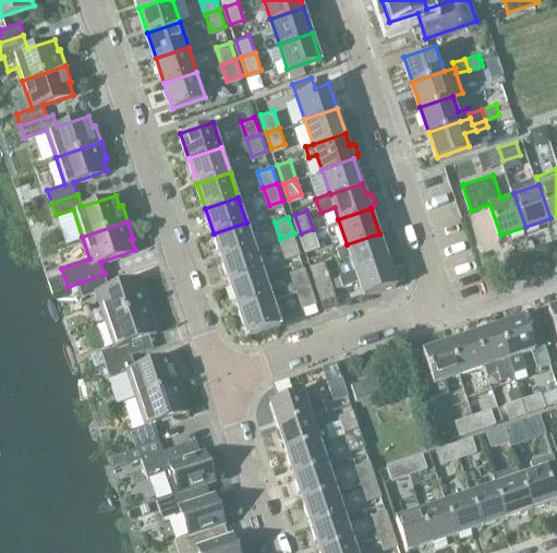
[(246,223),(214,233),(221,259),(255,248),(246,223)]
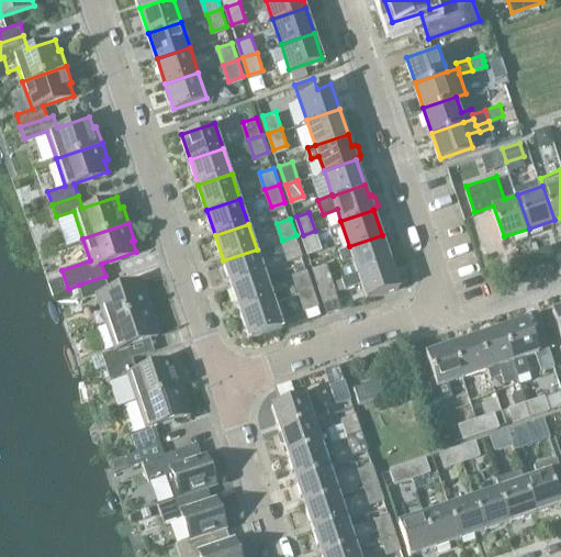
[(303,235),(307,251),(321,246),(315,231),(303,235)]
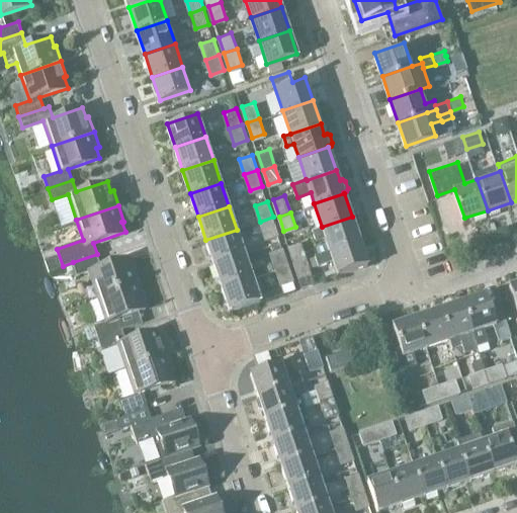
[(273,217),(260,222),(265,237),(278,233),(273,217)]
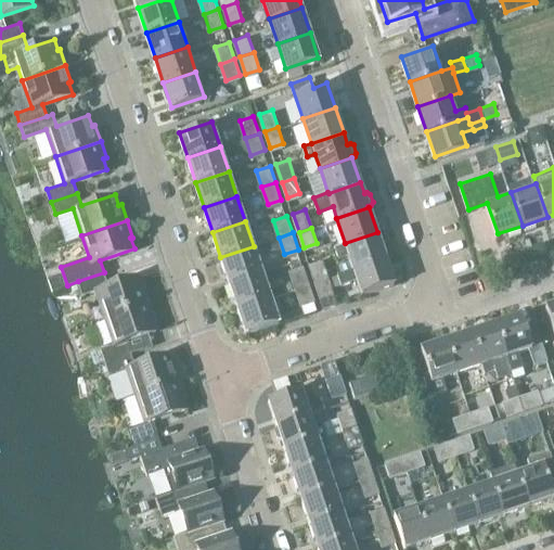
[(377,232),(345,243),(335,246),(338,257),(349,254),(352,267),(353,268),(385,257),(377,232)]
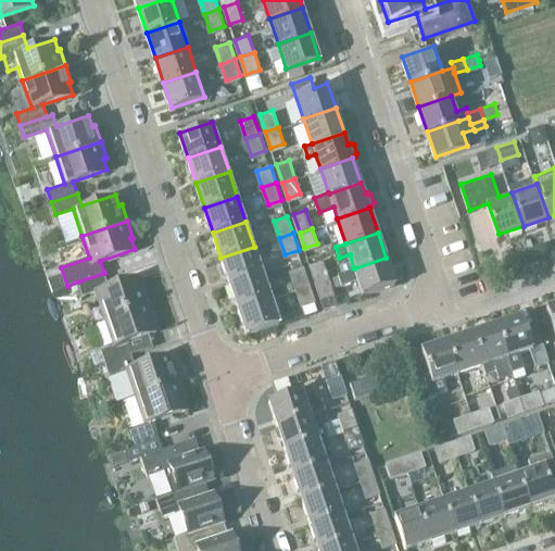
[(254,247),(221,258),(229,283),(262,272),(254,247)]
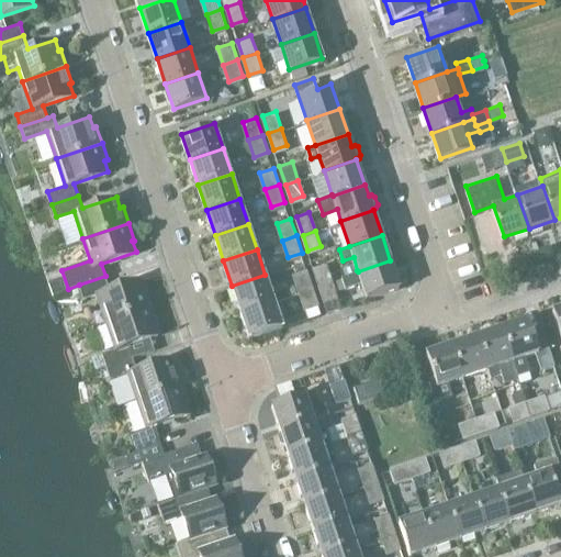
[(346,286),(361,280),(367,297),(399,286),(390,260),(358,271),(357,270),(343,275),(346,286)]
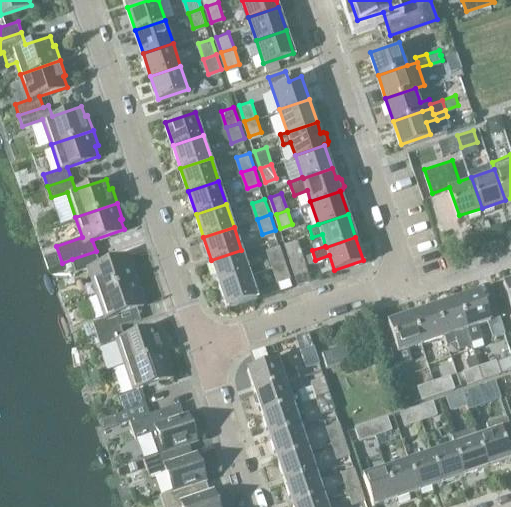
[(291,258),(302,255),(296,238),(285,242),(291,258)]
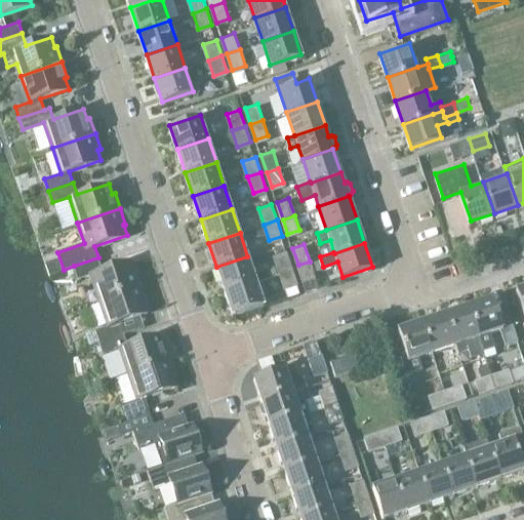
[(279,271),(292,267),(286,250),(274,254),(279,271)]
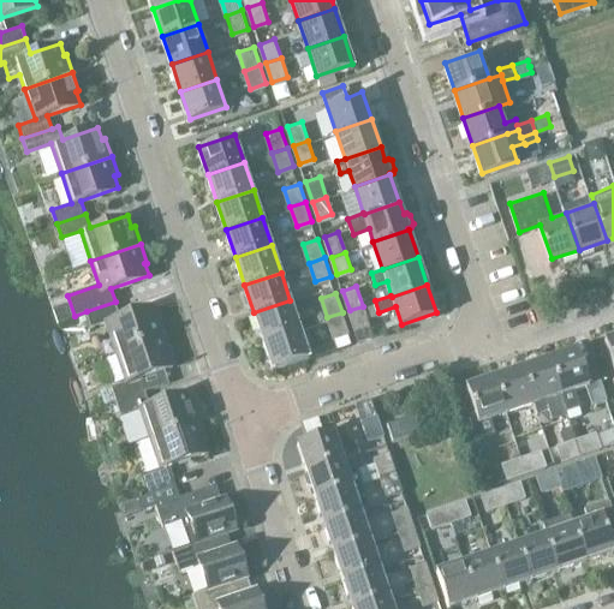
[(290,300),(254,312),(263,340),(299,328),(290,300)]
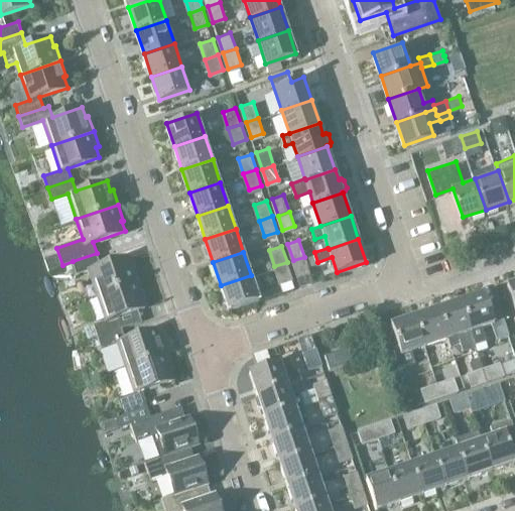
[(97,253),(73,261),(77,272),(89,268),(98,293),(139,279),(134,264),(131,265),(128,255),(101,264),(97,253)]
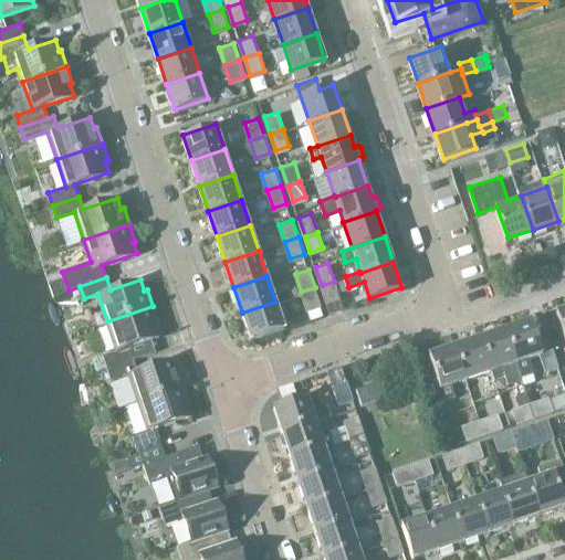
[(334,282),(322,285),(331,312),(343,307),(334,282)]
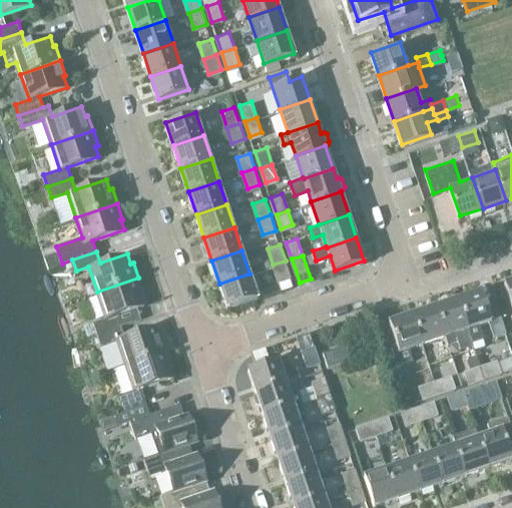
[(286,261),(273,265),(278,281),(291,276),(286,261)]
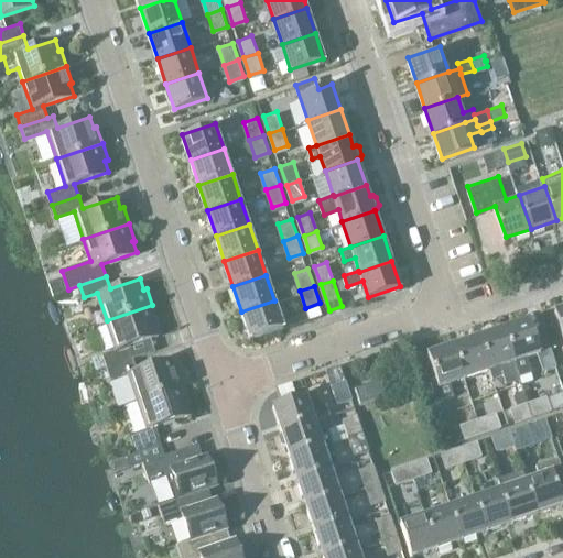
[(274,301),(241,312),(249,337),(283,326),(274,301)]
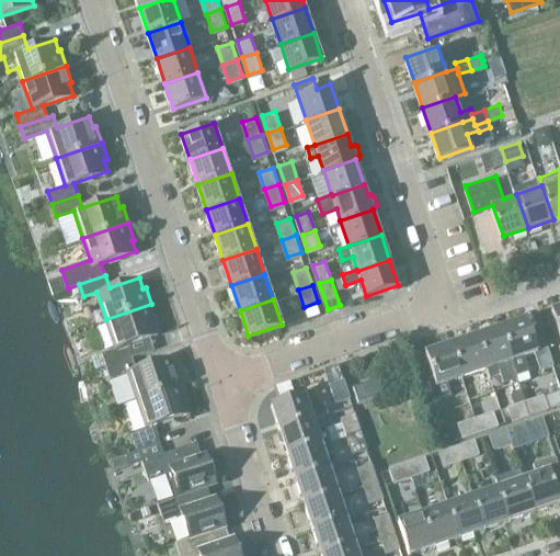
[(115,347),(102,351),(106,364),(133,355),(128,342),(158,332),(153,320),(157,319),(151,304),(106,319),(115,347)]
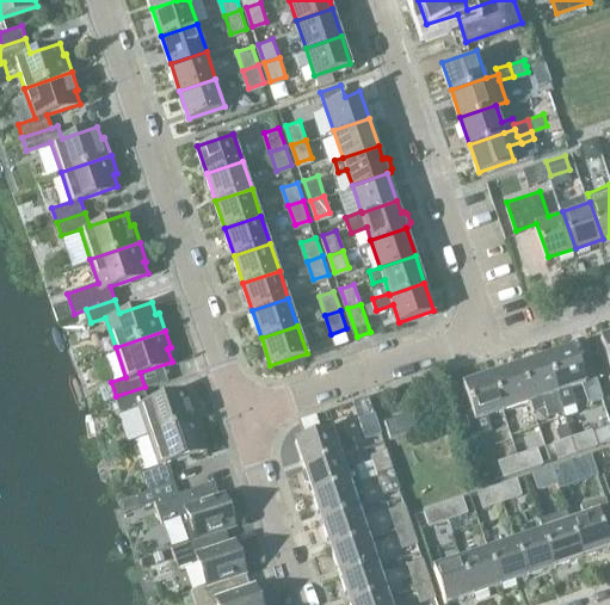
[(564,407),(577,403),(571,387),(584,382),(589,399),(602,395),(592,363),(580,366),(573,344),(546,353),(558,389),(564,407)]
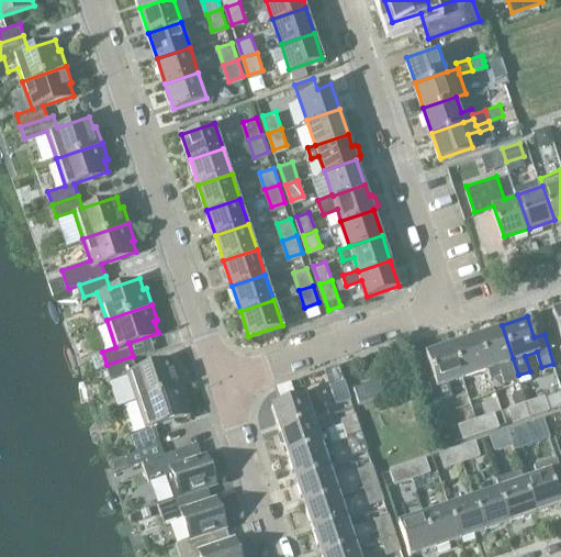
[(501,374),(497,364),(513,358),(502,325),(477,334),(487,367),(491,377),(501,374)]
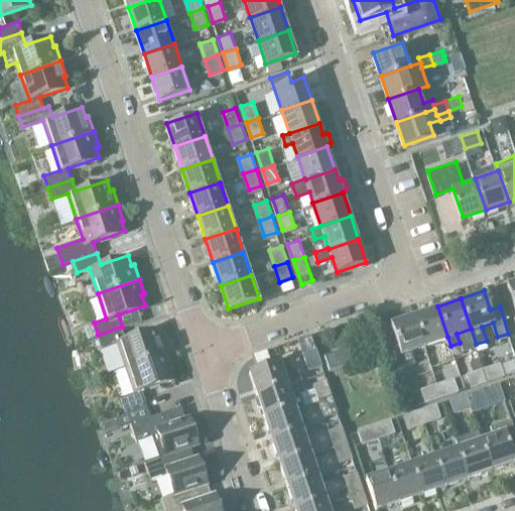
[(437,306),(413,313),(423,345),(447,337),(437,306)]
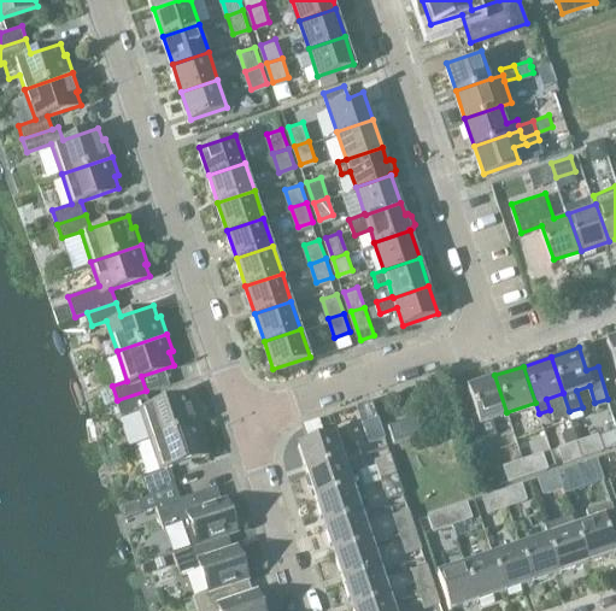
[(506,412),(494,375),(467,385),(474,406),(461,411),(469,439),(496,430),(491,417),(506,412)]
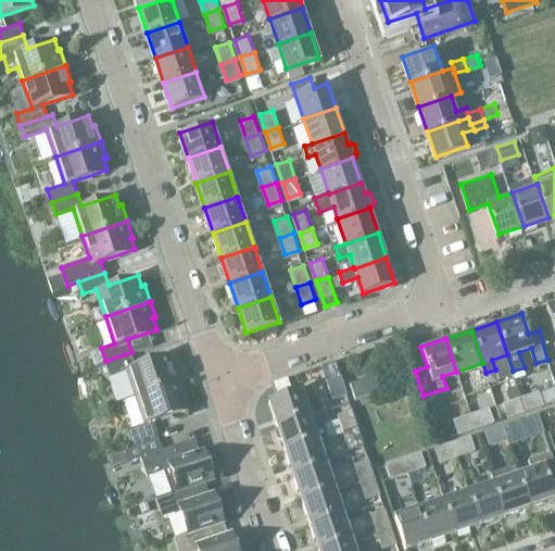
[(131,352),(105,361),(109,373),(127,366),(136,395),(180,380),(175,363),(173,364),(168,353),(135,364),(131,352)]
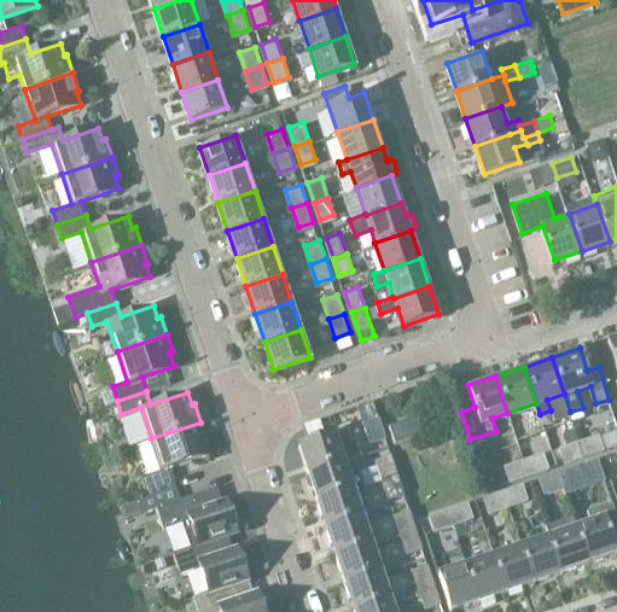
[(360,403),(338,408),(339,418),(351,415),(353,419),(362,417),(360,403)]
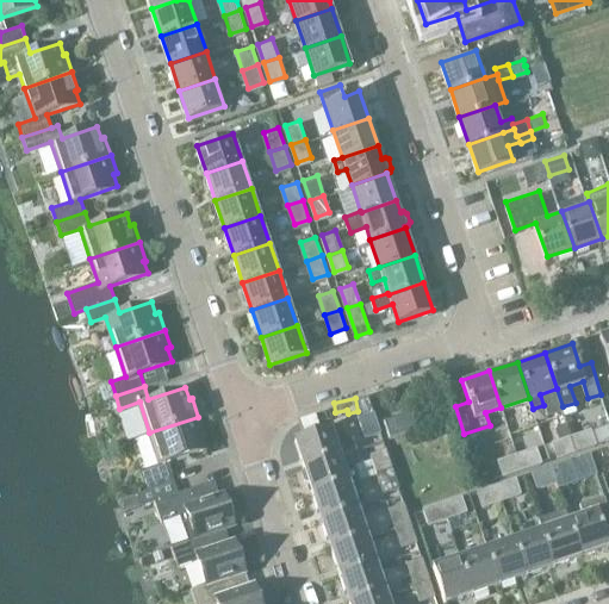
[(383,417),(389,434),(416,425),(411,409),(383,417)]
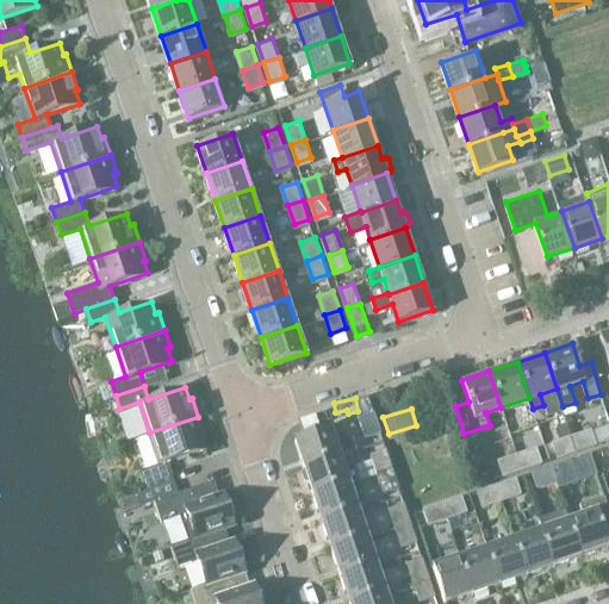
[(359,415),(365,434),(379,429),(373,410),(359,415)]
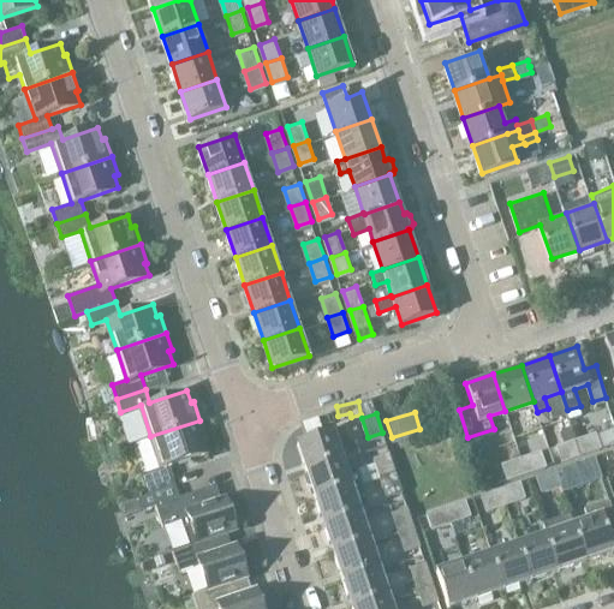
[(161,466),(141,473),(147,491),(176,482),(174,477),(174,476),(170,463),(207,451),(203,440),(206,439),(200,421),(150,436),(161,466)]
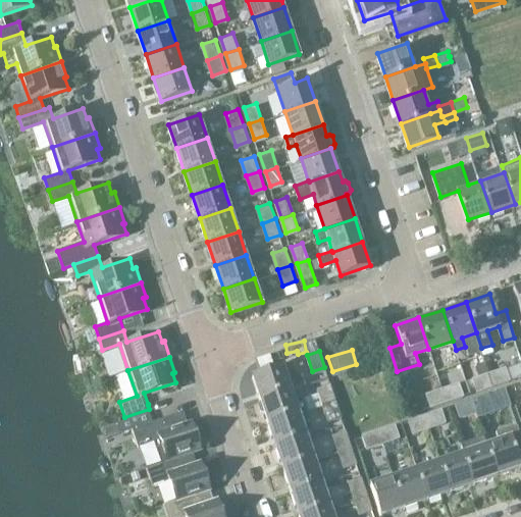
[(261,370),(252,373),(260,397),(291,386),(291,388),(306,382),(303,372),(288,377),(282,363),(261,370)]
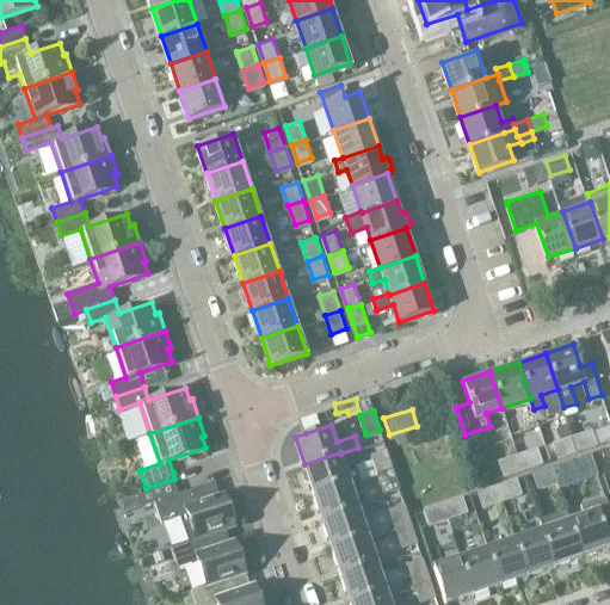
[(591,428),(573,434),(579,449),(596,443),(591,428)]
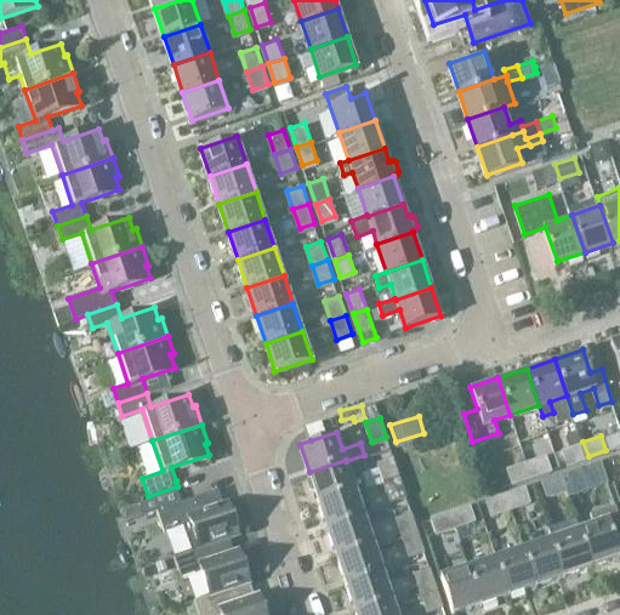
[(589,456),(582,442),(563,448),(568,462),(589,456)]
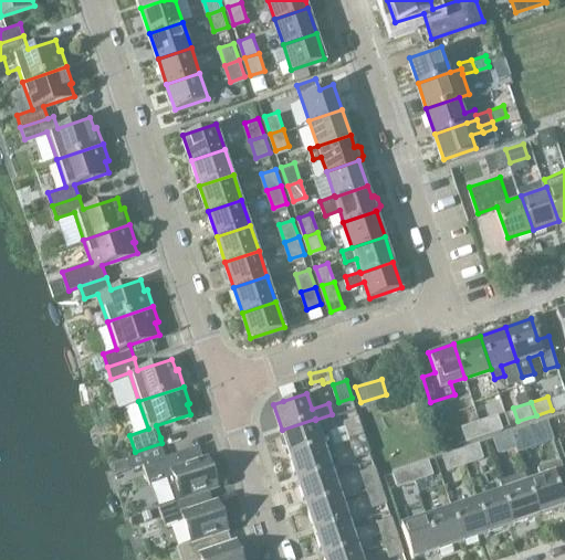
[(479,419),(483,433),(502,426),(497,412),(479,419)]
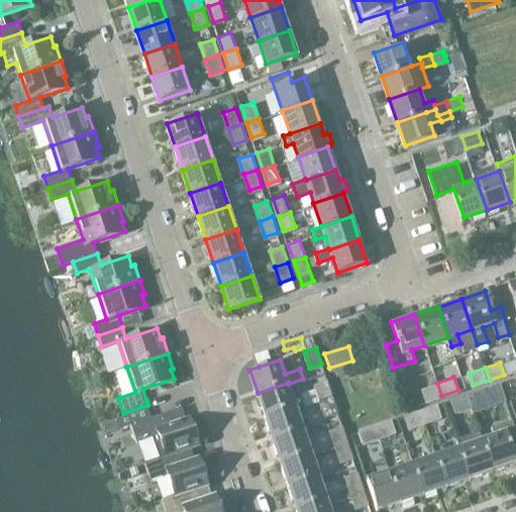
[(331,395),(326,379),(314,383),(319,399),(331,395)]
